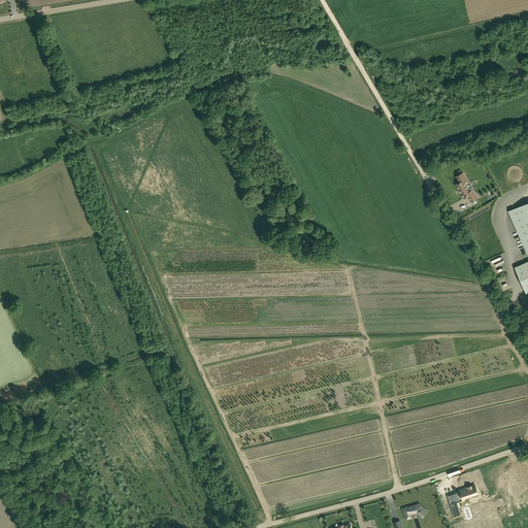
[(467,180),(463,173),(456,176),(460,183),(456,185),(464,198),(467,196),(470,202),(477,198),(472,189),(469,191),(464,183),(467,180)]
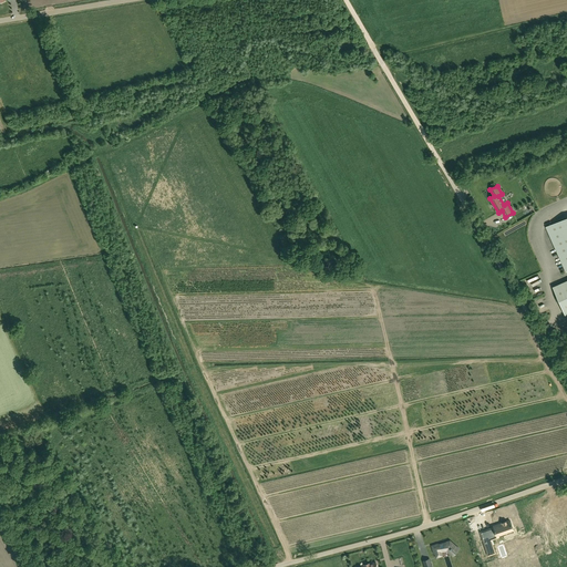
[(566,218),(547,227),(566,271),(566,281),(554,288),(566,313),(566,312),(566,218)]
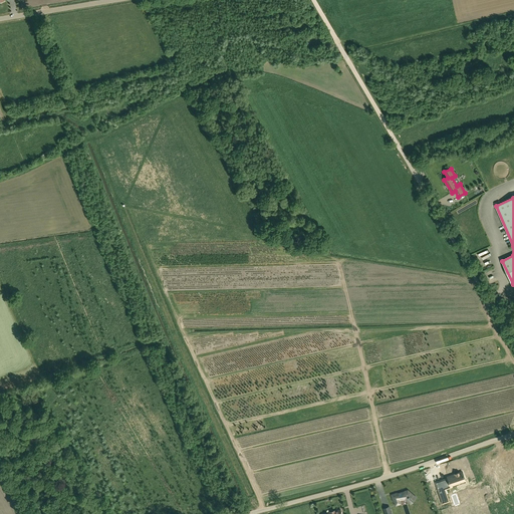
[(450,476),(452,485),(467,480),(465,471),(450,476)]
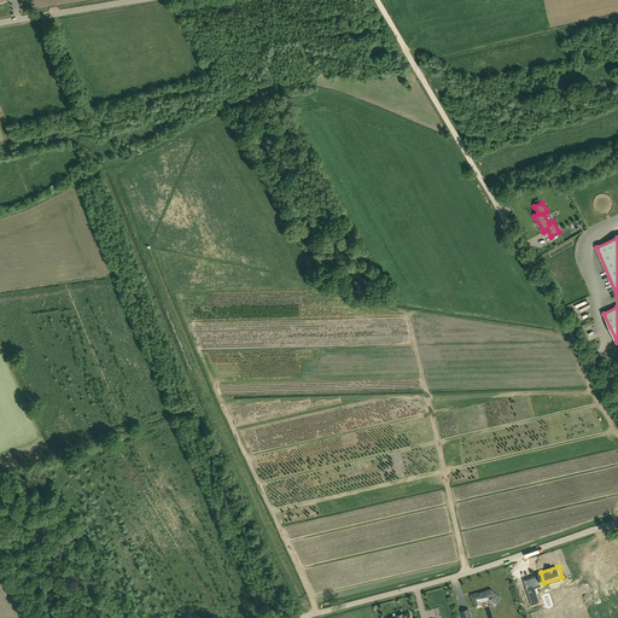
[(540,602),(535,589),(531,578),(524,581),(532,605),(540,602)]
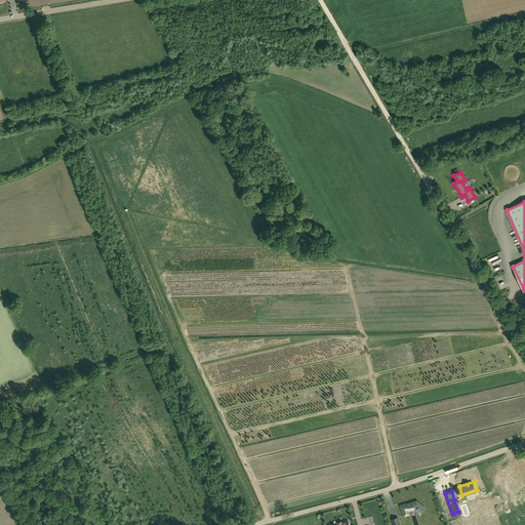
[(415,501),(410,503),(408,503),(405,505),(400,506),(402,512),(403,512),(404,516),(409,514),(408,510),(412,509),(418,514),(425,508),(419,503),(419,505),(415,501)]
